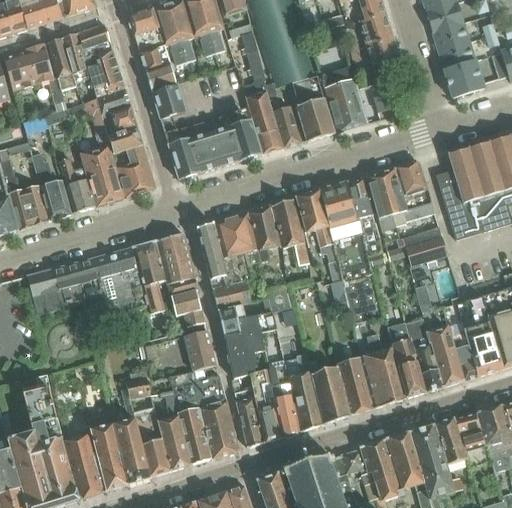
[(0,0),(0,36),(13,32),(2,0),(0,0)]
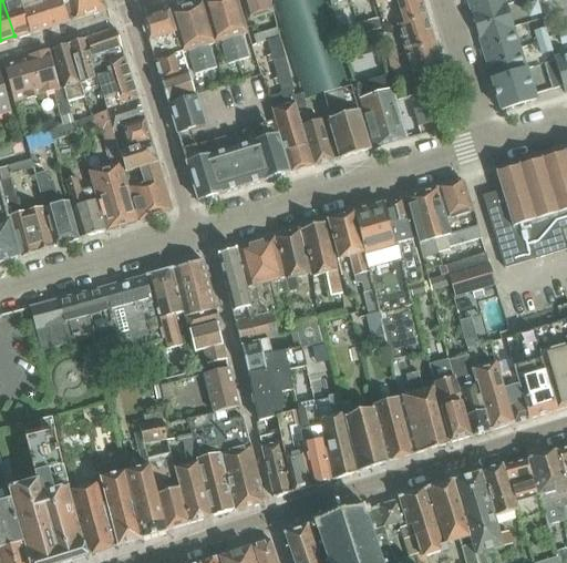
[(2,0),(14,36),(30,31),(20,0),(2,0)]
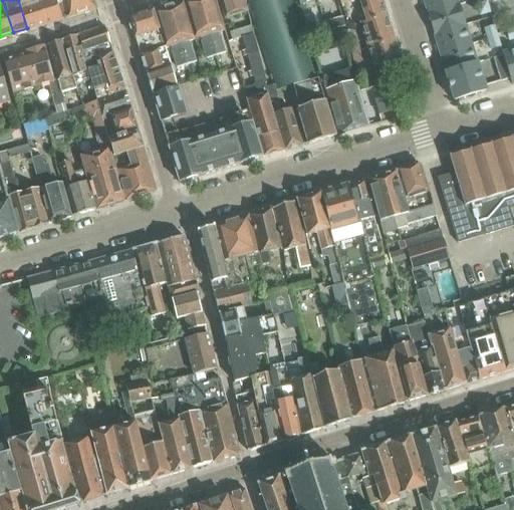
[(43,22),(37,0),(34,0),(32,1),(32,0),(18,0),(27,28),(31,26),(43,22)]
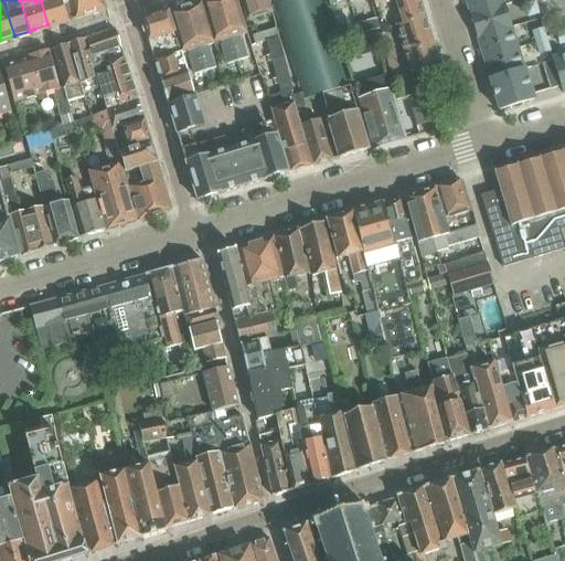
[(68,18),(63,0),(35,0),(35,1),(38,0),(41,0),(48,24),(68,18)]
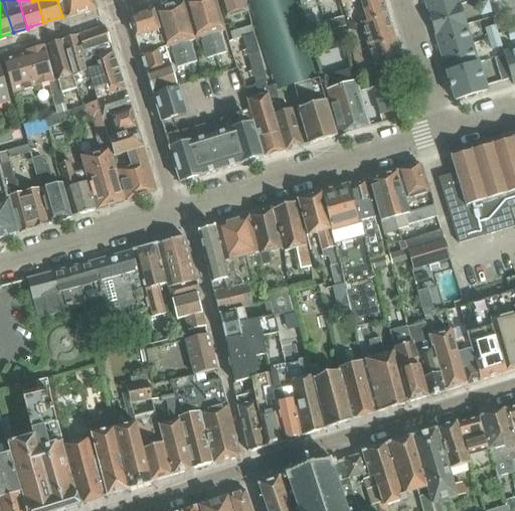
[(57,0),(63,0),(68,14),(97,5),(95,0),(57,0)]
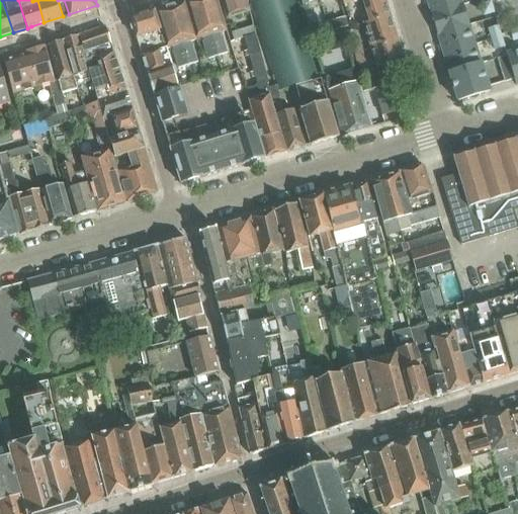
[(63,16),(69,14),(64,0),(58,0),(63,16)]
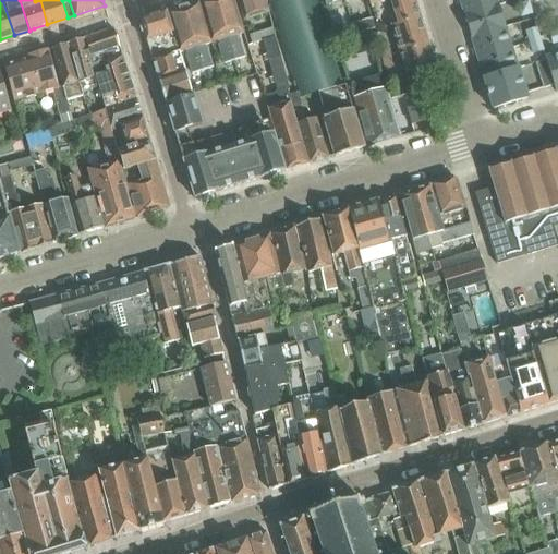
[(207,40),(211,39),(201,0),(192,0),(183,2),(203,67),(214,63),(207,40)]
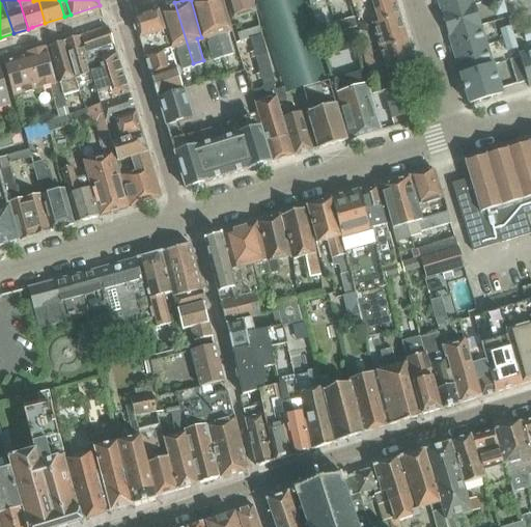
[(191,0),(201,37),(207,35),(214,57),(224,54),(207,0),(191,0)]
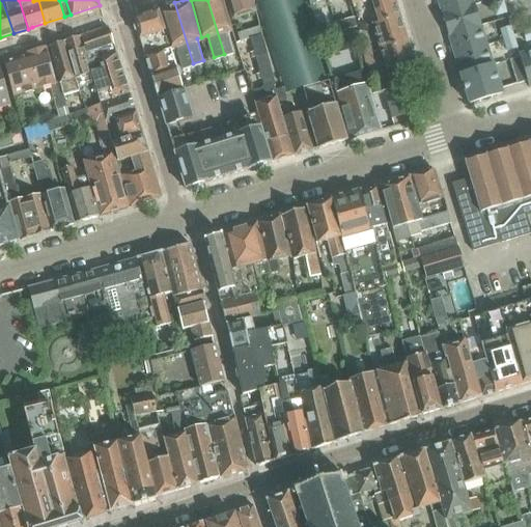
[(228,29),(233,27),(224,0),(207,0),(224,54),(234,51),(228,29)]
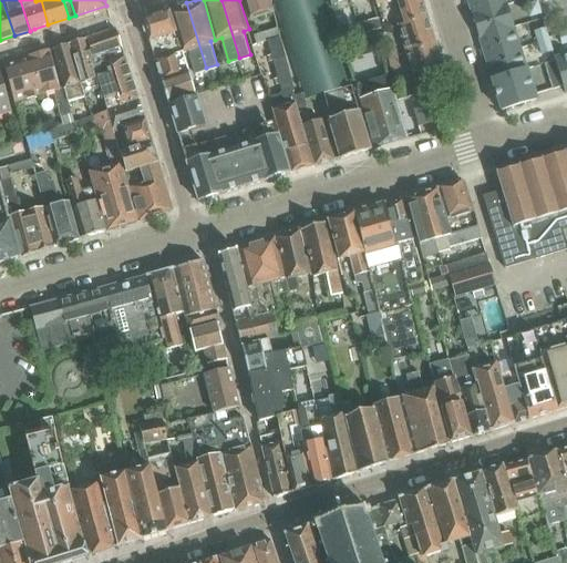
[(244,0),(249,16),(274,8),(275,8),(276,8),(274,0),(272,0),(244,0)]
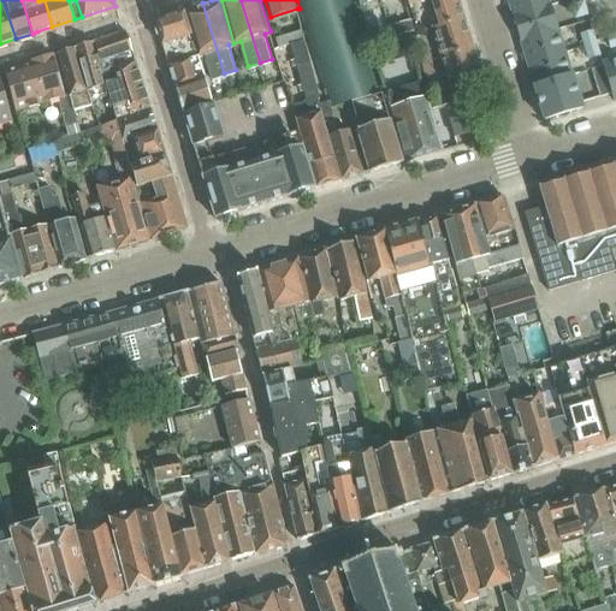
[(297,0),(300,9),(327,98),(330,105),(349,100),(380,90),(379,83),(351,0),(297,0)]
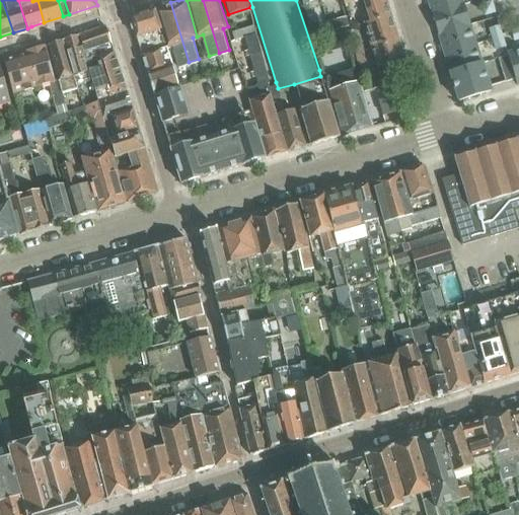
[(370,18),(390,12),(386,0),(364,0),(370,17),(370,18)]
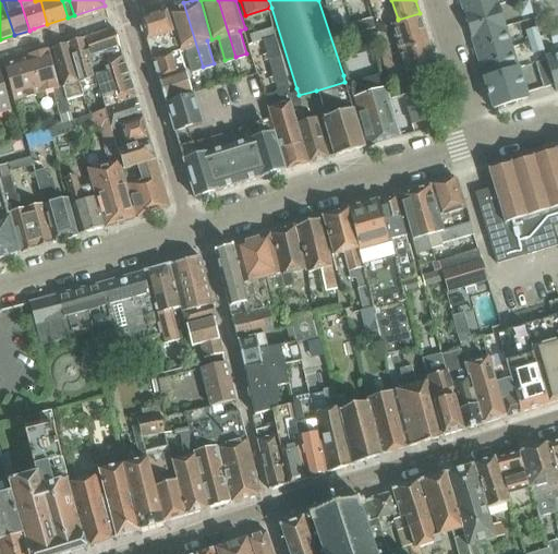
[(461,0),(464,11),(498,0),(461,0)]
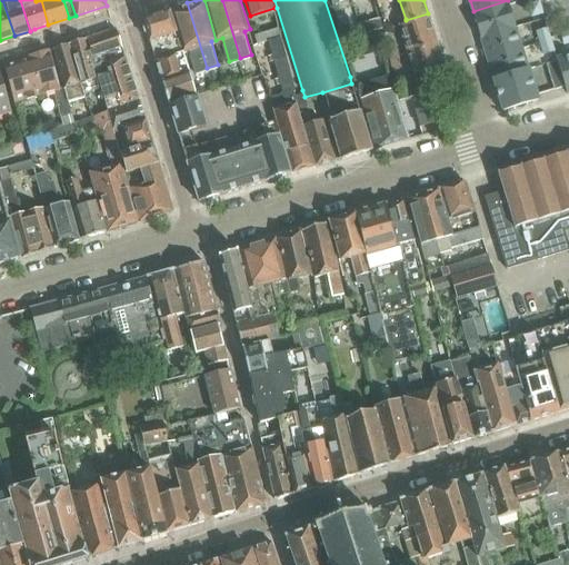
[(508,0),(473,11),(480,35),(481,35),(516,23),(509,0),(508,0)]
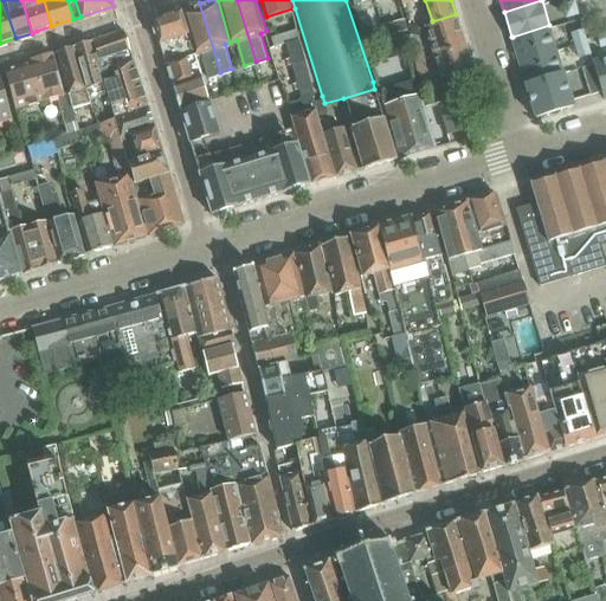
[(578,10),(575,0),(566,0),(562,1),(567,13),(578,10)]
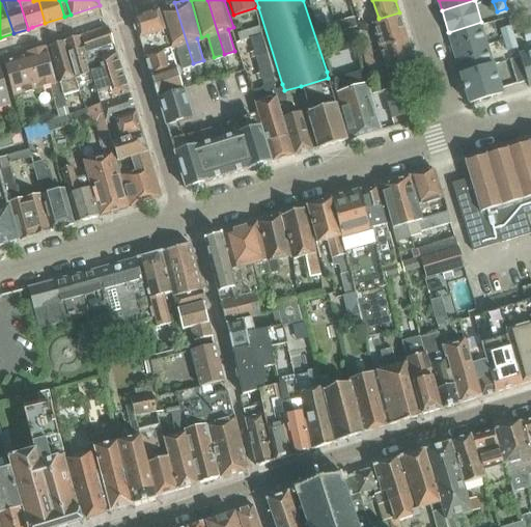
[(183,66),(193,63),(174,2),(159,7),(170,46),(171,47),(176,45),(183,66)]
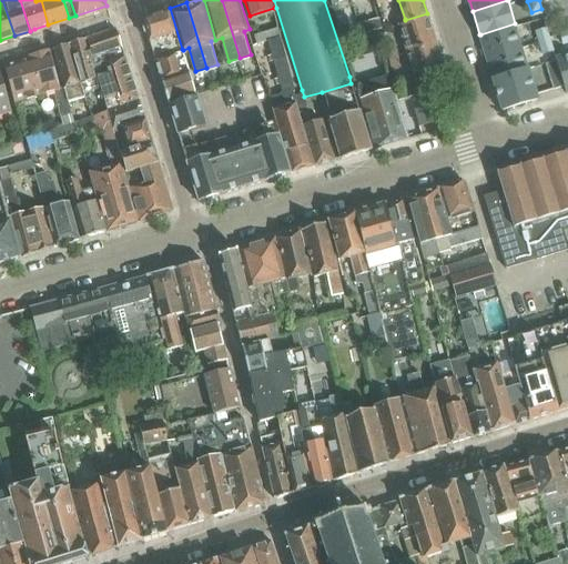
[(182,49),(170,8),(143,17),(155,58),(176,51),(182,49)]
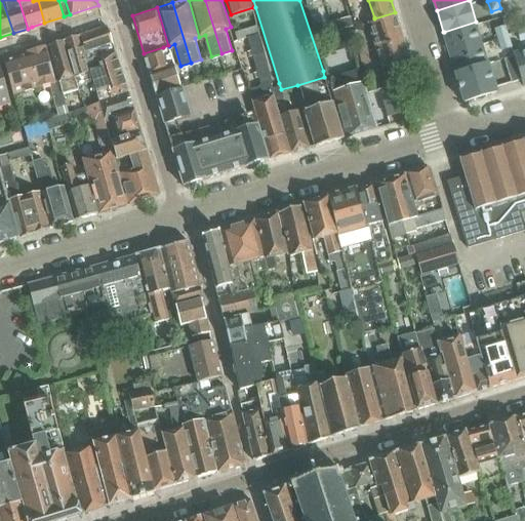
[(376,45),(403,37),(395,12),(374,18),(374,17),(368,19),(376,45)]
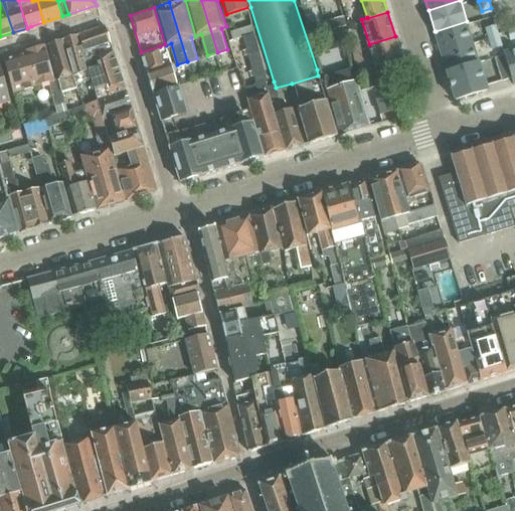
[(344,15),(331,19),(333,27),(347,22),(344,15)]
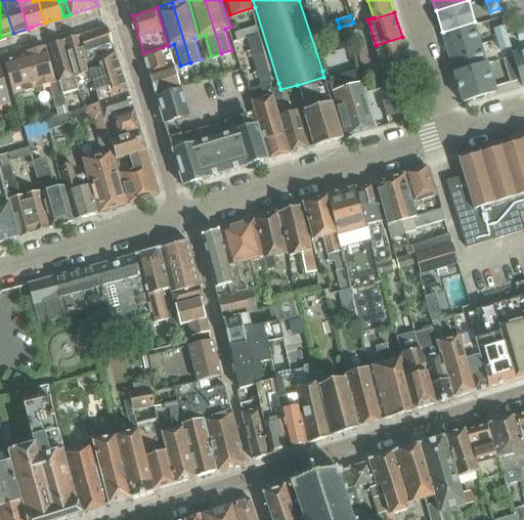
[(475,22),(443,32),(449,51),(481,41),(475,22)]
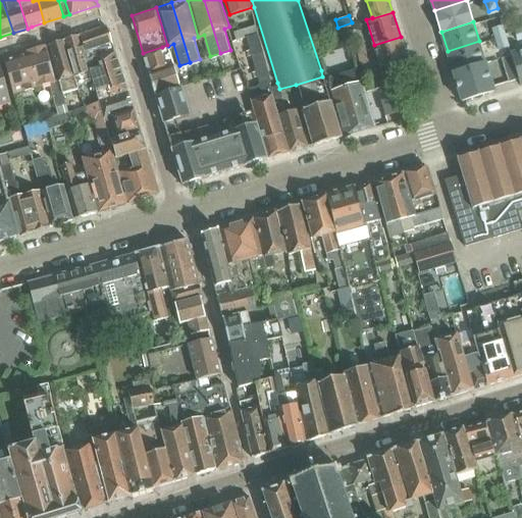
[(255,22),(233,29),(236,37),(246,34),(257,31),(255,22)]
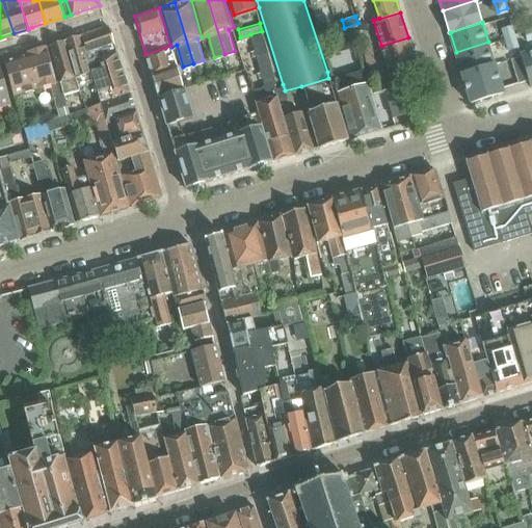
[(505,36),(514,33),(514,31),(511,23),(502,26),(505,36)]
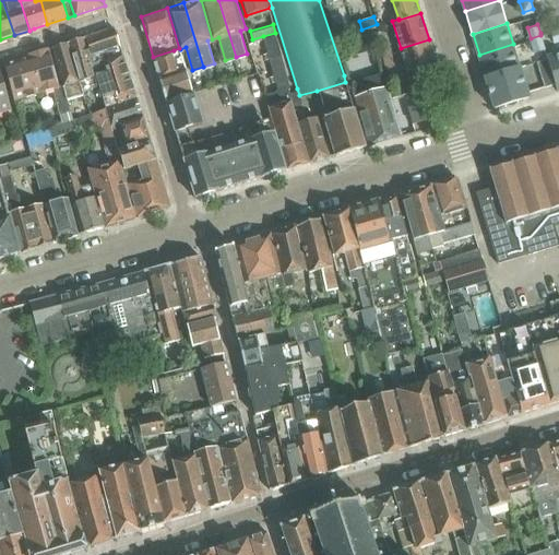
[(115,26),(86,35),(87,40),(94,61),(122,51),(119,45),(120,45),(115,26)]
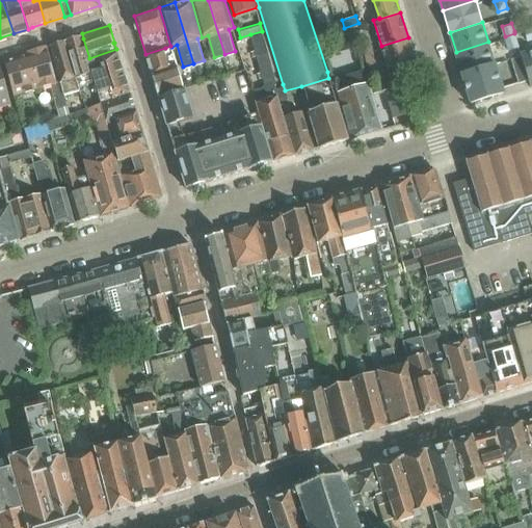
[(322,37),(337,32),(334,25),(320,29),(322,37)]
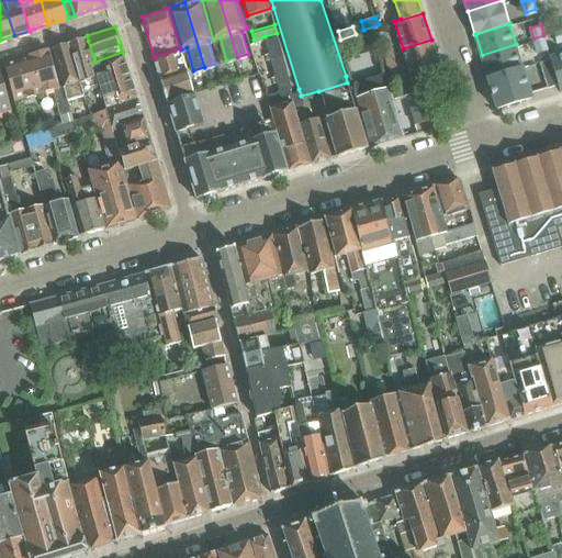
[(377,29),(356,35),(360,48),(381,42),(377,29)]
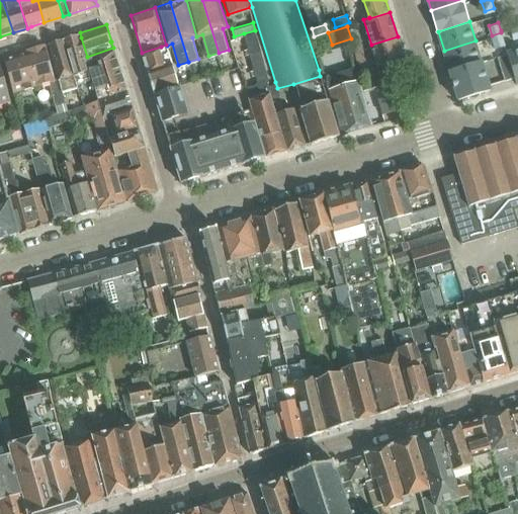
[(255,30),(244,33),(254,69),(253,69),(253,71),(255,70),(258,82),(257,82),(245,86),(248,95),(264,149),(266,155),(287,149),(276,110),(271,96),(268,84),(267,81),(269,80),(255,30)]
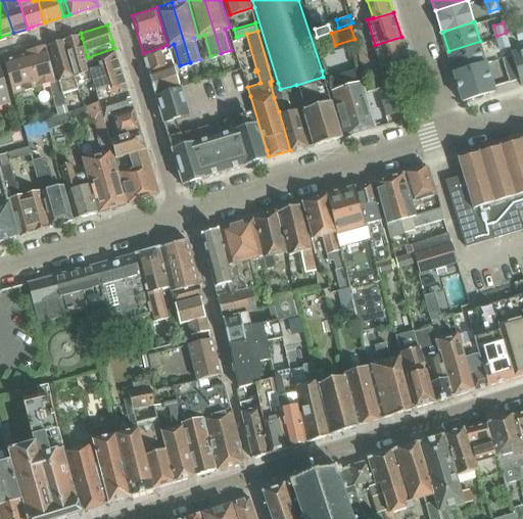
[(80,33),(64,37),(64,38),(76,74),(78,83),(93,79),(90,69),(81,39),(80,33)]
